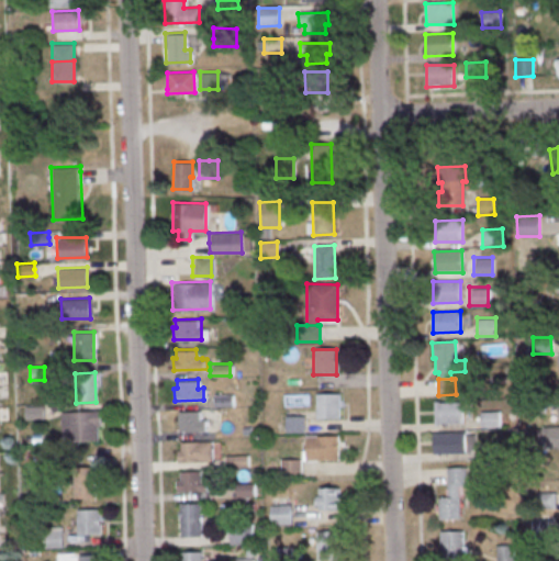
[(212,405),(212,403),(212,394),(231,393),(231,405),(212,405)]
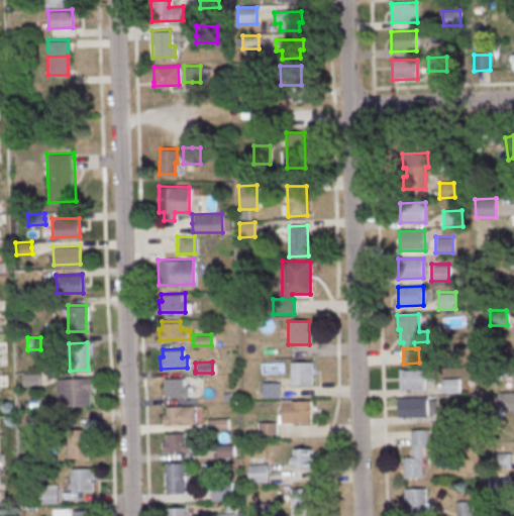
[(290,386),(290,363),(310,363),(311,385),(290,386)]
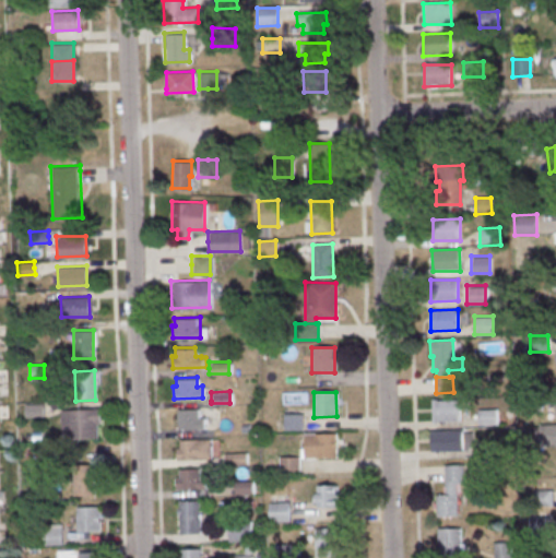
[(434,401),(461,401),(461,422),(434,423),(434,401)]
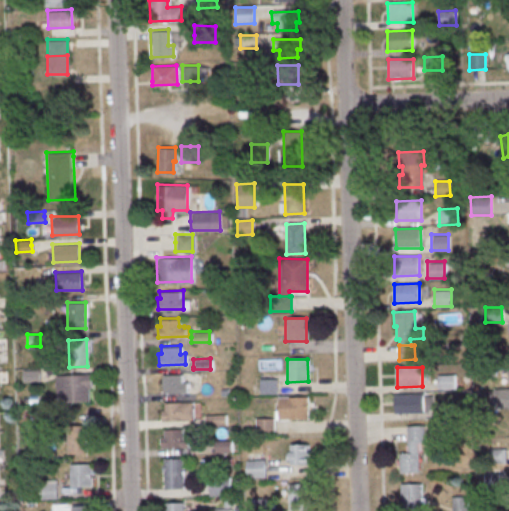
[(162,392),(162,374),(180,373),(180,382),(185,382),(186,391),(162,392)]
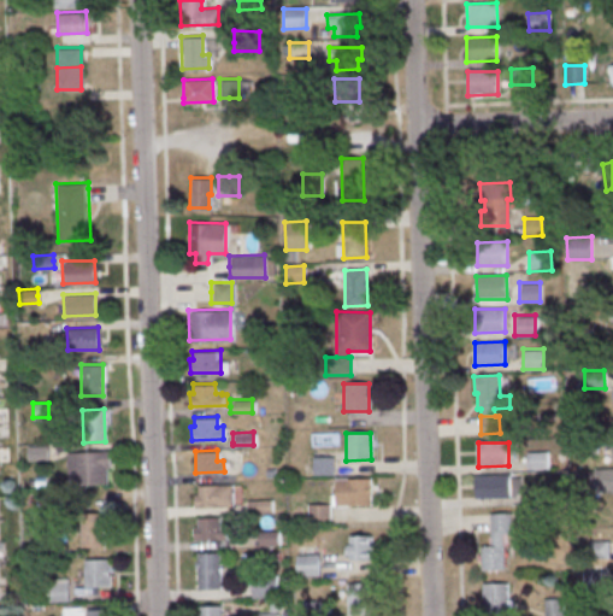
[(68,453),(110,452),(111,469),(106,469),(106,485),(68,486),(68,453)]
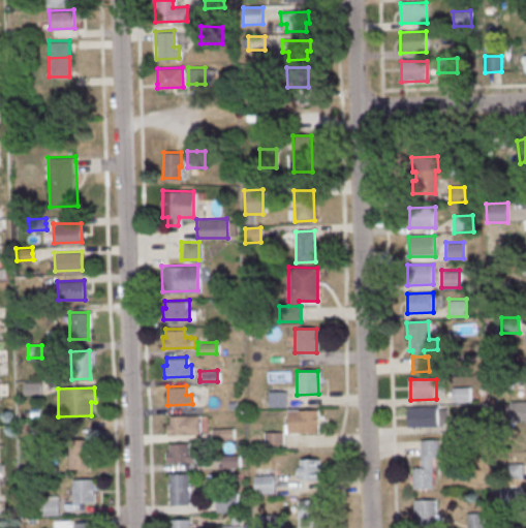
[(453,404),(452,387),(469,387),(470,403),(453,404)]
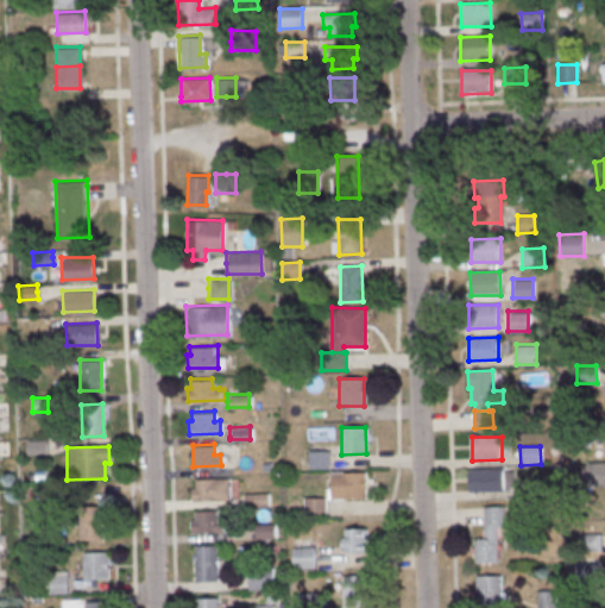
[(308,470),(308,452),(328,452),(329,470),(308,470)]
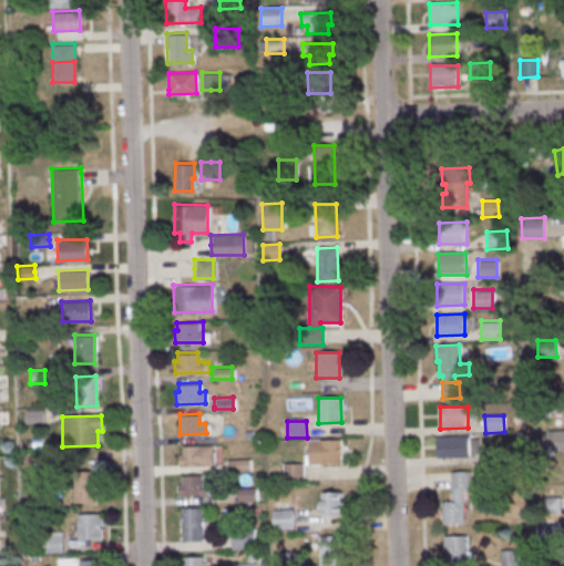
[(563,451),(547,452),(547,431),(563,431),(563,451)]
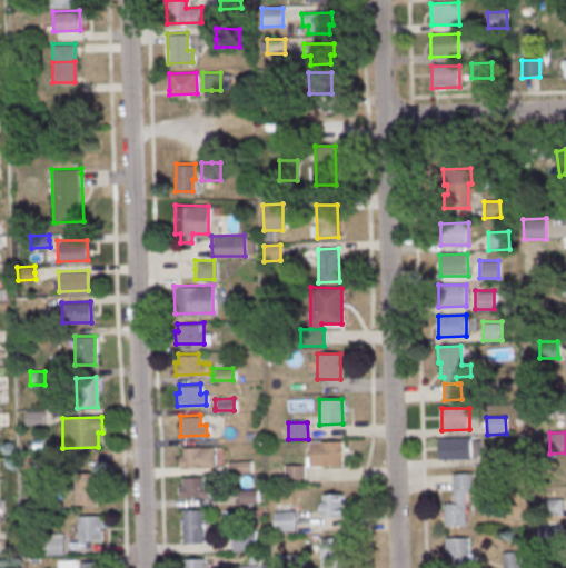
[(443,439),(470,438),(472,460),(444,460),(443,439)]
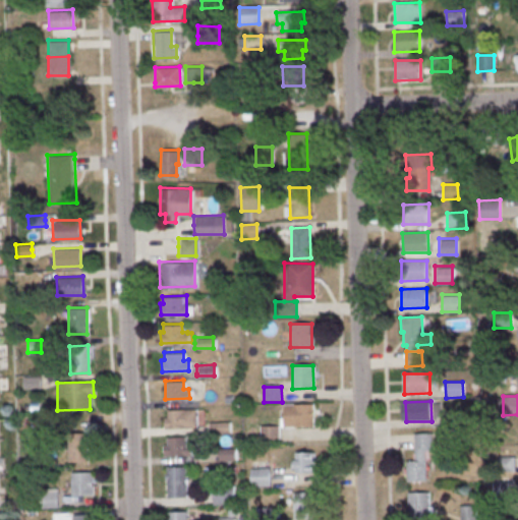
[(284,427),(283,405),(313,404),(313,427),(284,427)]
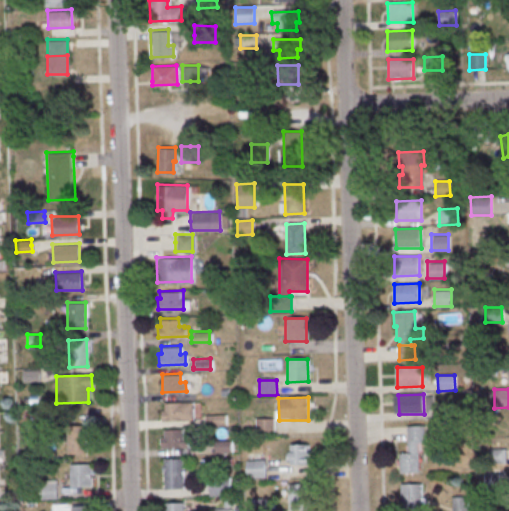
[(163,402),(163,409),(160,409),(160,420),(191,419),(190,401),(163,402)]
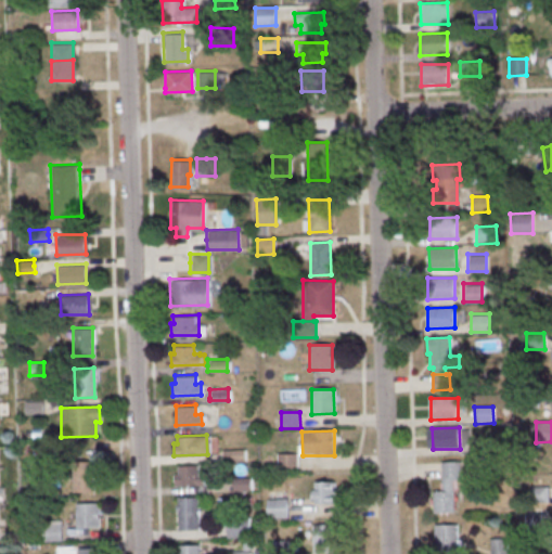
[(475,453),(474,439),(490,438),(490,452),(475,453)]
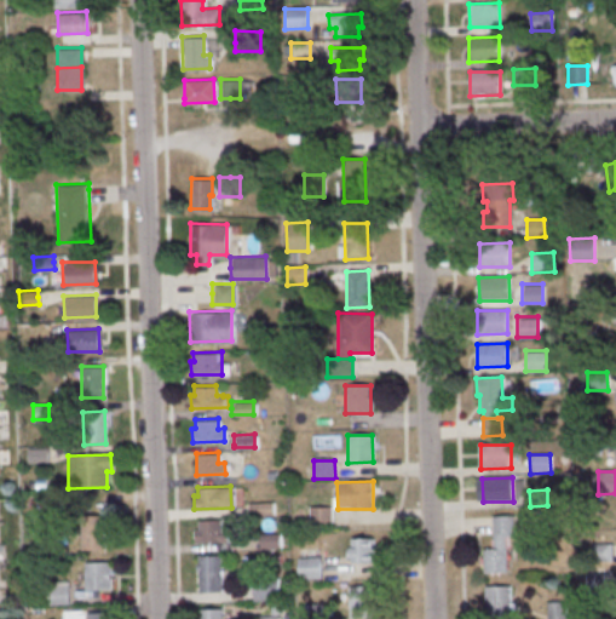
[(248,502),(248,510),(248,514),(271,514),(271,502),(248,502)]
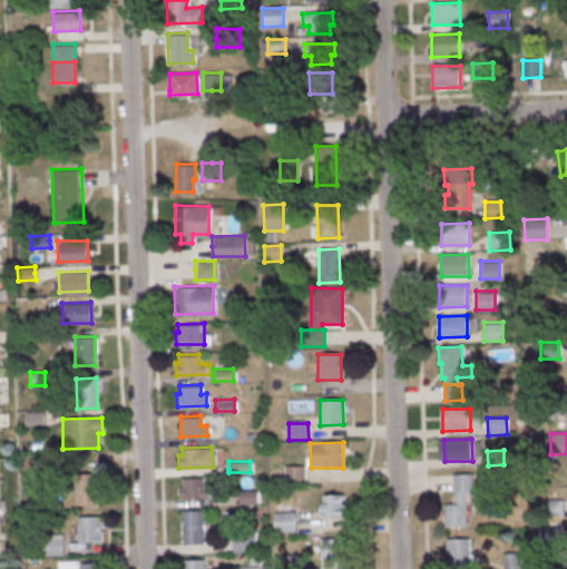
[(284,484),(284,467),(305,467),(305,484),(284,484)]
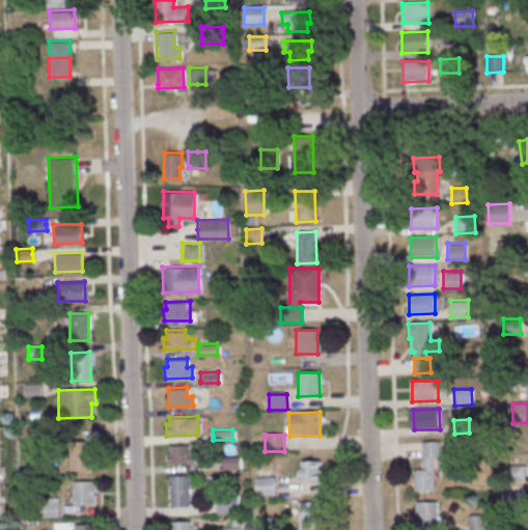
[(70,442),(90,442),(90,472),(70,472),(70,442)]
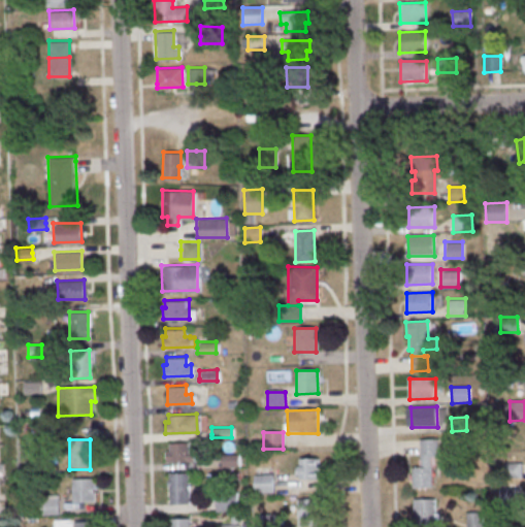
[(412,469),(420,468),(419,439),(437,439),(437,456),(431,457),(432,488),(412,489),(412,469)]
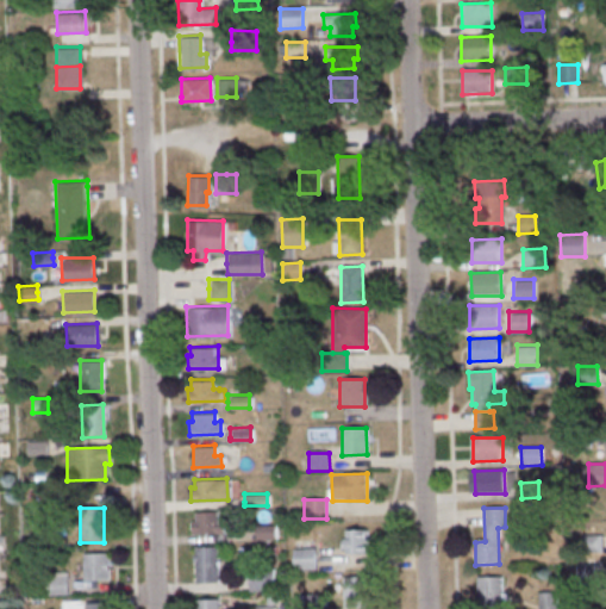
[(193,510),(194,519),(191,519),(192,534),(223,533),(223,521),(216,521),(216,510),(193,510)]
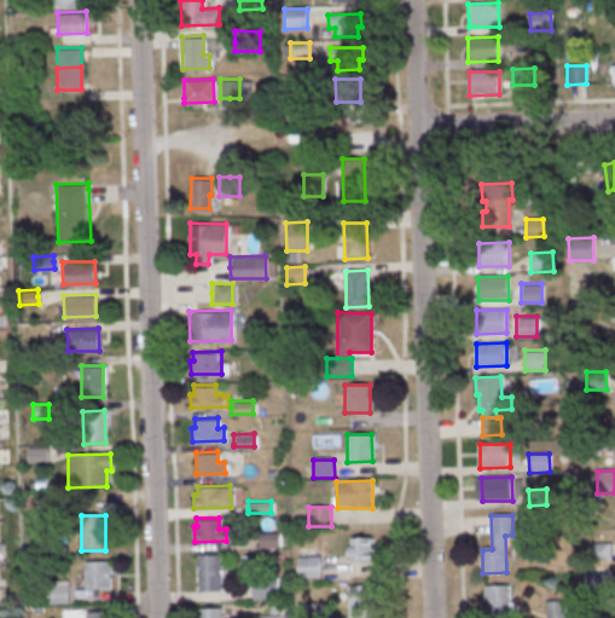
[(257,532),(259,543),(259,547),(278,546),(277,531),(257,532)]
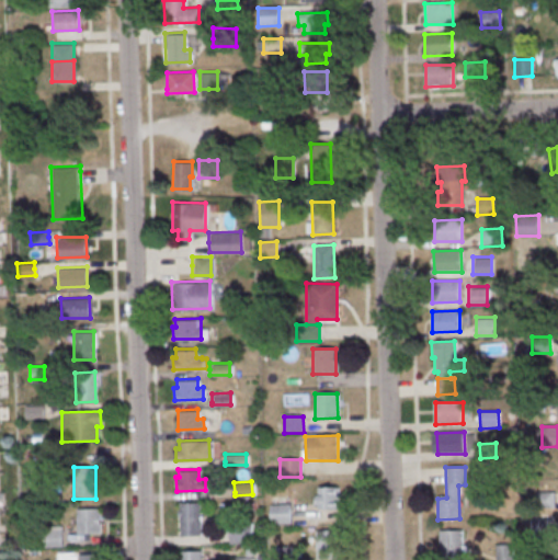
[(318,511),(318,488),(338,488),(338,494),(343,494),(343,503),(338,503),(338,511),(318,511)]
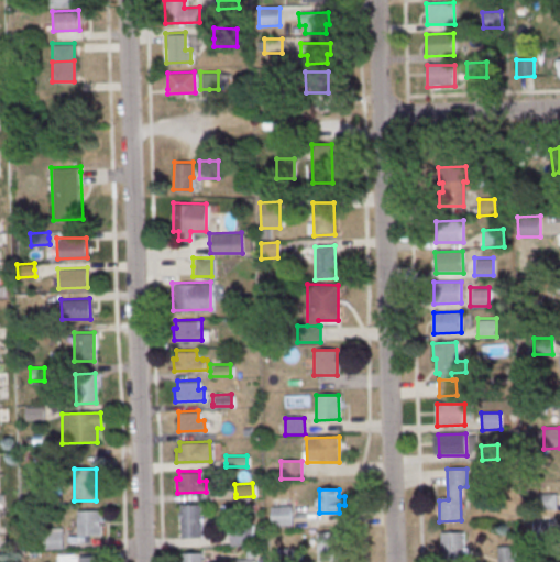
[(556,494),(557,510),(537,510),(537,494),(556,494)]
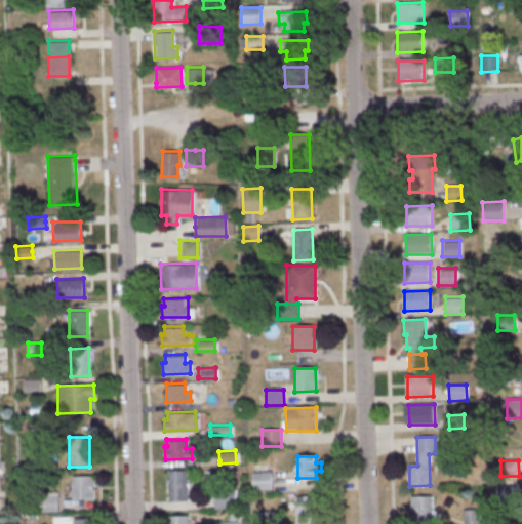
[(167,469),(167,476),(165,476),(165,482),(167,482),(167,499),(187,499),(186,469),(167,469)]
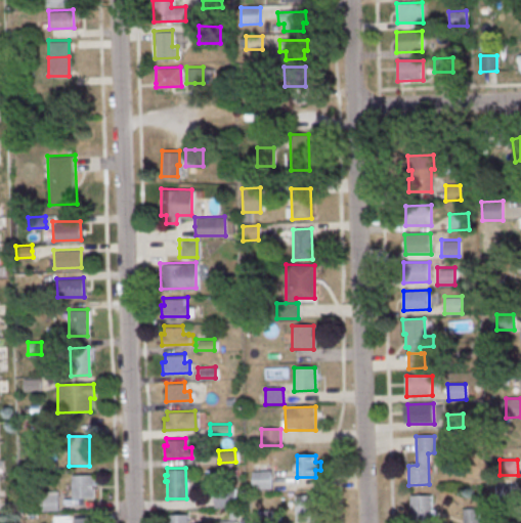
[(271,489),(270,471),(252,472),(253,489),(271,489)]
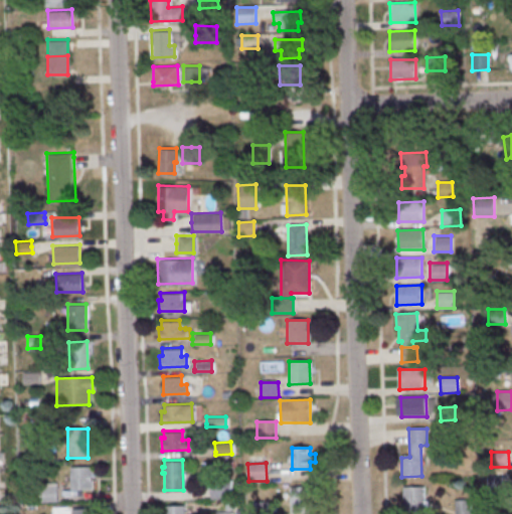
[(70,468),(91,467),(91,490),(70,490),(70,468)]
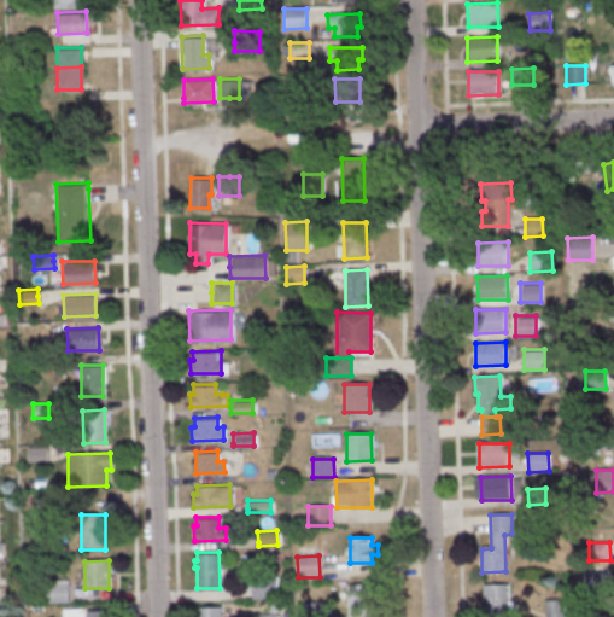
[(584,594),(583,572),(604,572),(604,594),(584,594)]
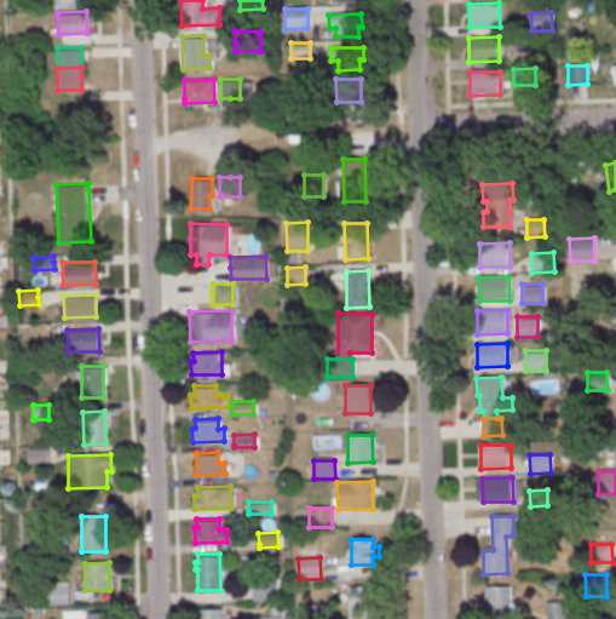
[(252,600),(277,599),(276,577),(252,577),(252,594),(252,600)]
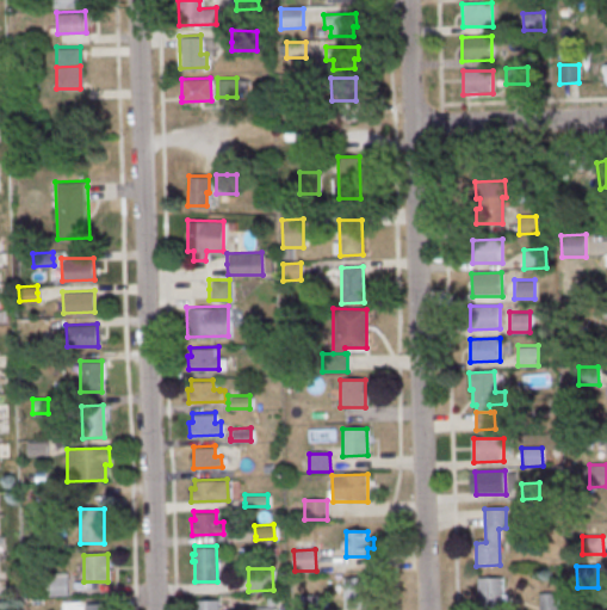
[(47,575),(67,574),(67,596),(48,597),(47,575)]
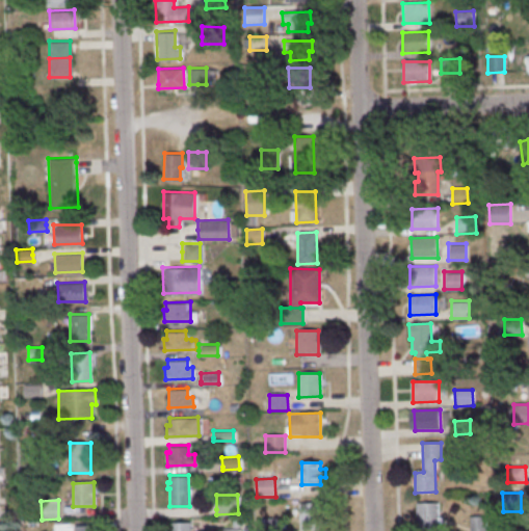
[(298,530),(298,504),(320,503),(320,530),(298,530)]
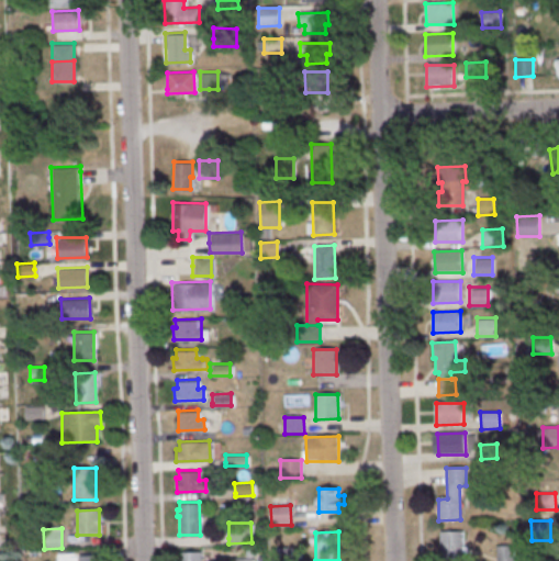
[(440,560),(440,531),(461,531),(462,560),(440,560)]
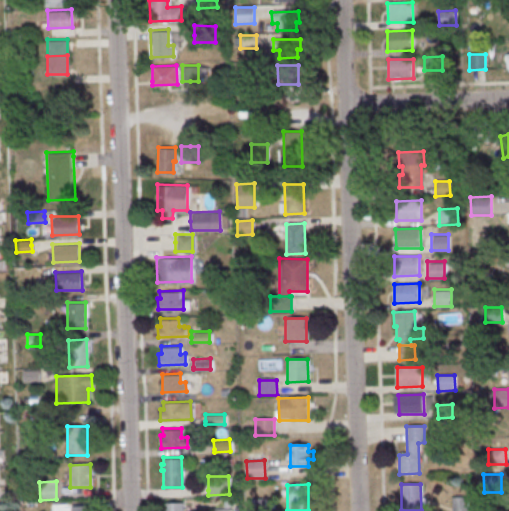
[(451,510),(451,497),(466,497),(466,510),(451,510)]
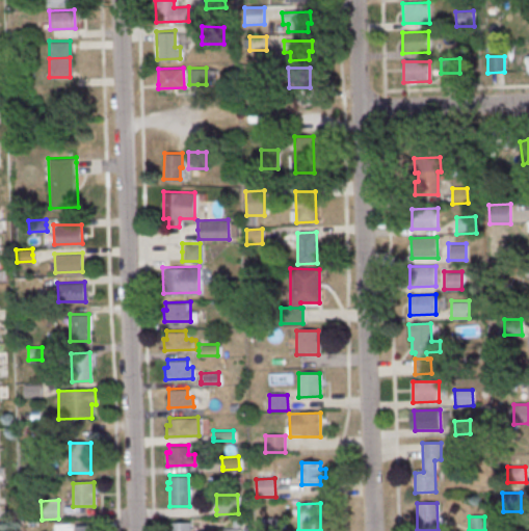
[(257,530),(257,519),(274,519),(274,530),(257,530)]
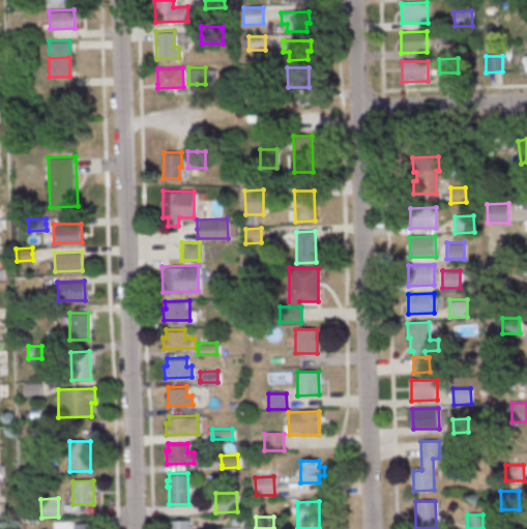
[(170,519),(170,528),(188,528),(188,519),(170,519)]
